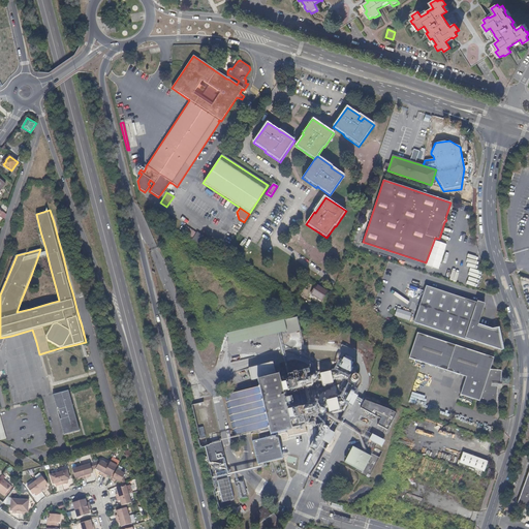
[(182,231),(203,245),(208,238),(197,231),(196,231),(186,224),(182,231)]
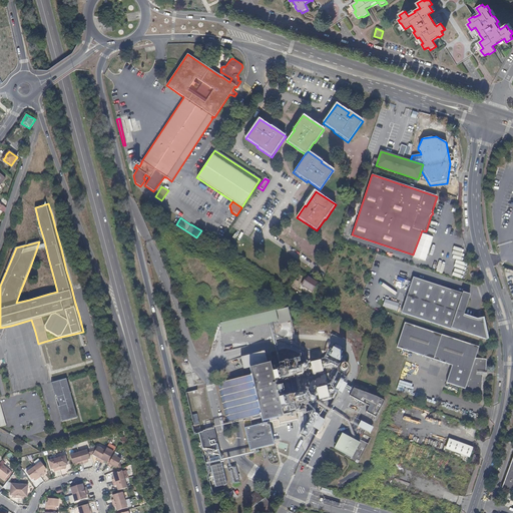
[(313,294),(319,284),(309,277),(302,287),(313,294)]
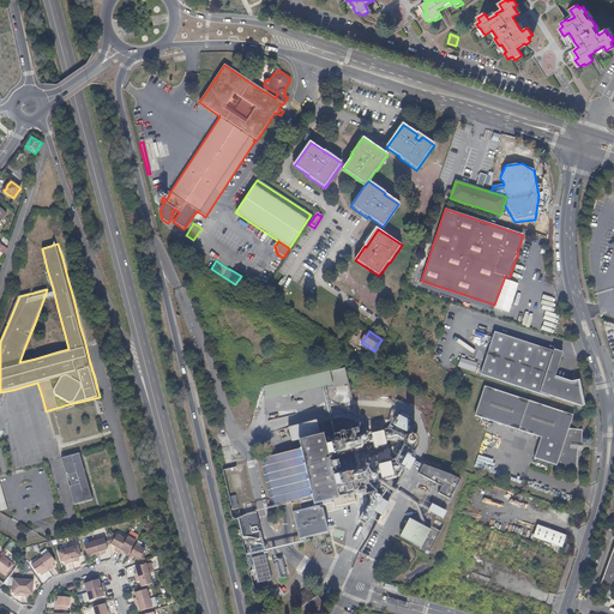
[(583,407),(578,383),(571,384),(554,378),(561,354),(495,331),(480,374),(548,397),(548,396),(583,407)]
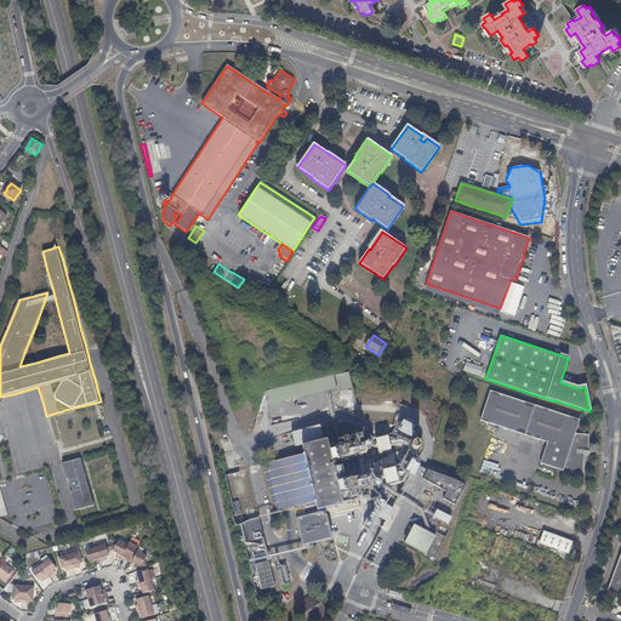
[(269,405),(336,392),(336,393),(352,389),(348,375),(266,391),(269,405)]
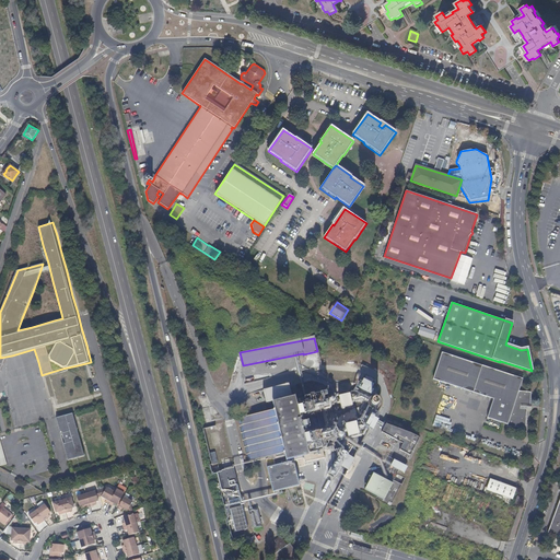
[(527,406),(531,406),(532,392),(520,392),(523,378),(442,352),(433,378),(493,399),(488,418),(508,424),(508,427),(526,428),(527,410),(527,406)]
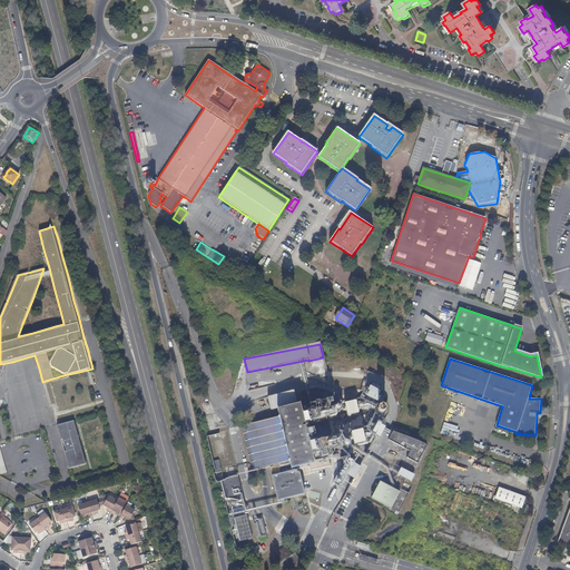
[(374,408),(383,387),(372,382),(363,402),(374,408)]
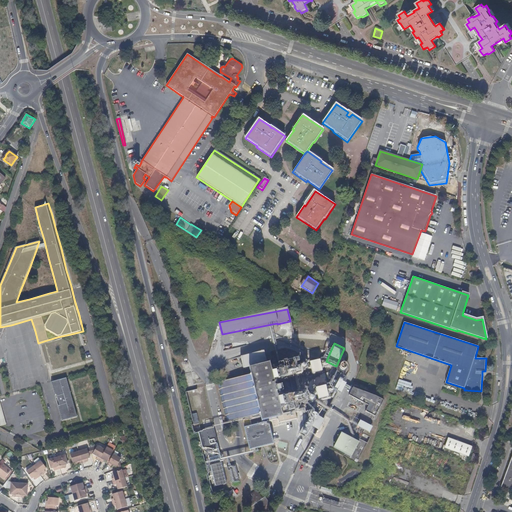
[(278,357),(277,352),(274,353),(269,354),(263,355),(264,360),(269,359),(278,357)]
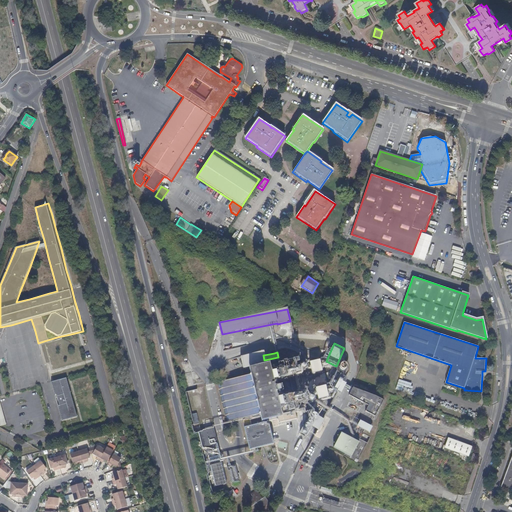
[(310,375),(321,374),(320,363),(309,364),(310,375)]
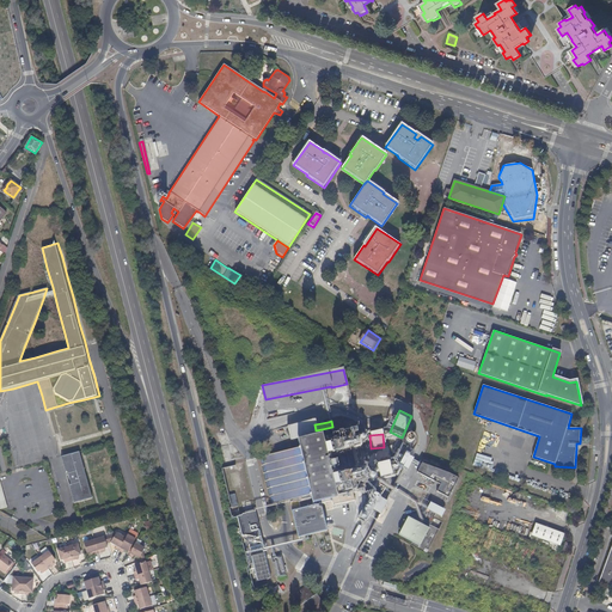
[(363,491),(361,479),(385,475),(383,464),(377,465),(375,460),(381,459),(379,448),(355,453),(354,451),(340,454),(329,458),(325,444),(325,441),(322,442),(320,436),(316,438),(317,444),(295,448),(280,452),(261,457),(264,471),(268,487),(271,505),(288,501),(292,515),(295,533),(297,539),(311,536),(326,532),(323,515),(320,505),(331,502),(332,507),(354,502),(352,495),(363,491)]
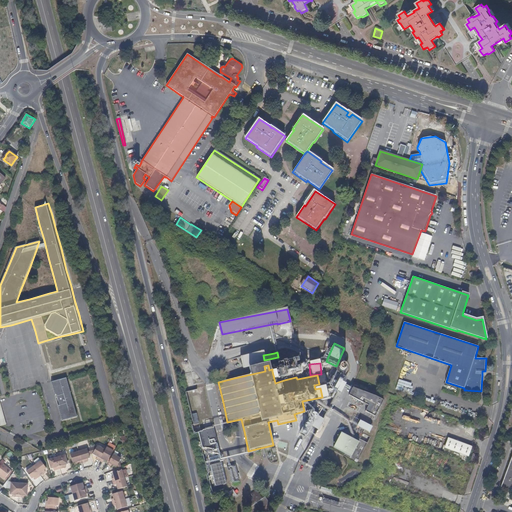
[(76,412),(73,400),(70,388),(67,377),(51,382),(53,390),(57,405),(61,420),(77,416),(76,412)]
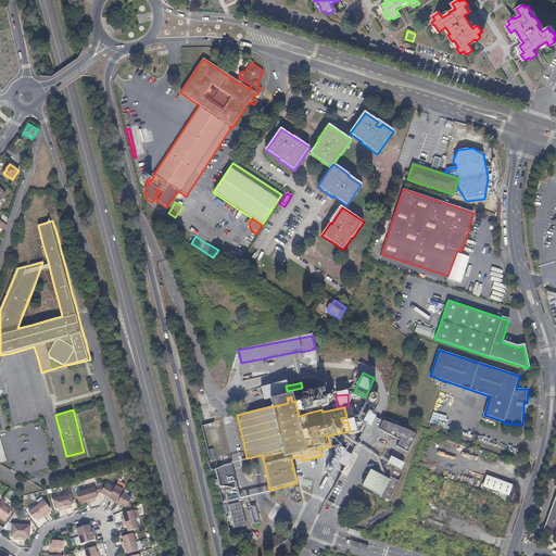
[(362,426),(370,430),(376,419),(367,416),(362,426)]
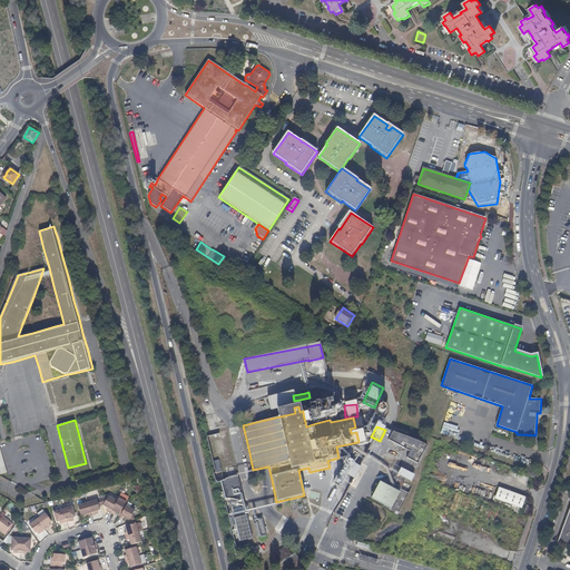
[(422,453),(425,446),(415,441),(412,440),(404,436),(396,434),(391,432),(386,440),(396,445),(409,452),(405,459),(415,464),(422,453)]
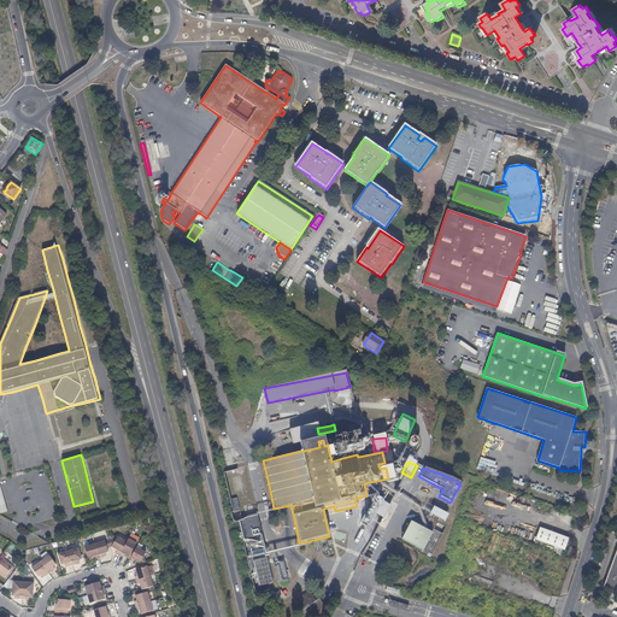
[(244,486),(239,469),(223,474),(229,494),(235,493),(234,488),(244,486)]
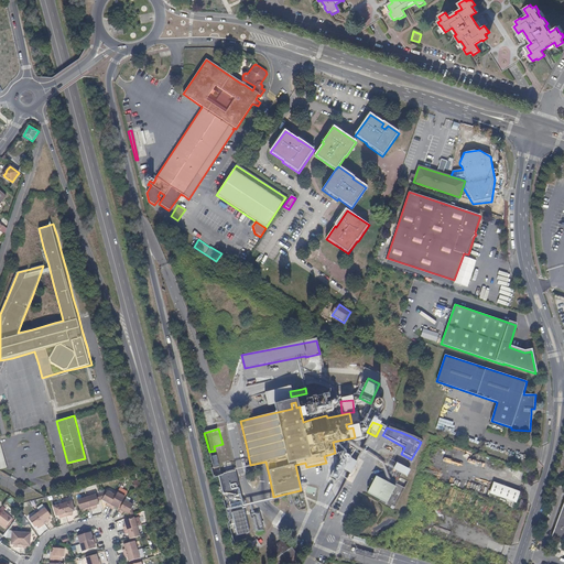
[(351,472),(359,454),(351,449),(351,448),(346,446),(332,478),(338,481),(345,468),(351,472)]
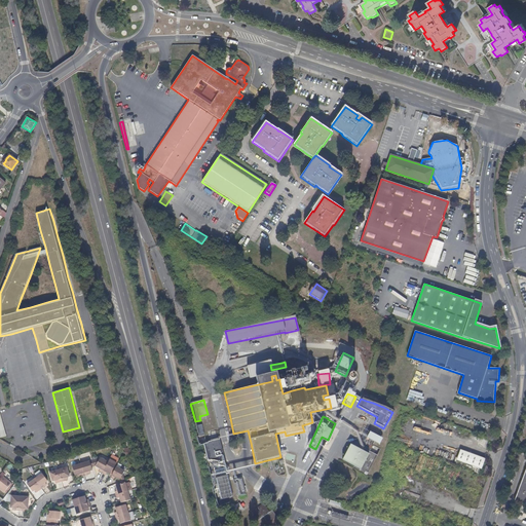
[(201,424),(195,425),(198,437),(204,435),(201,424)]
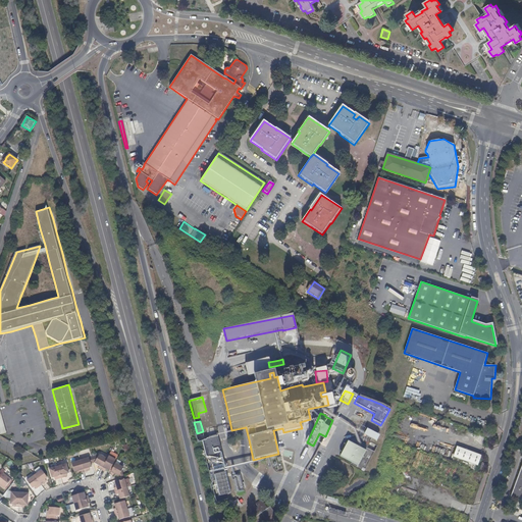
[(376,441),(378,435),(366,429),(363,435),(376,441)]
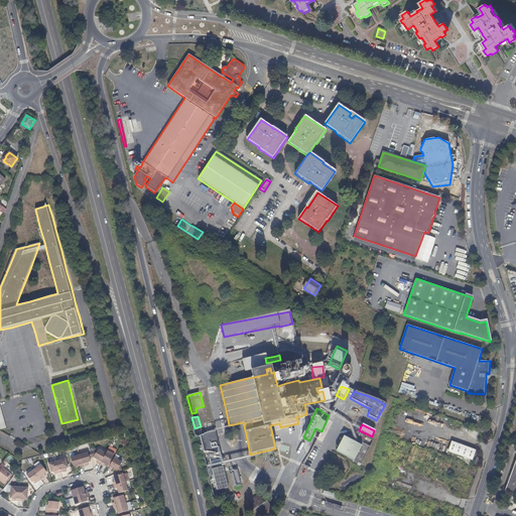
[(227,489),(216,432),(200,435),(212,497),(226,494),(225,489),(227,489)]
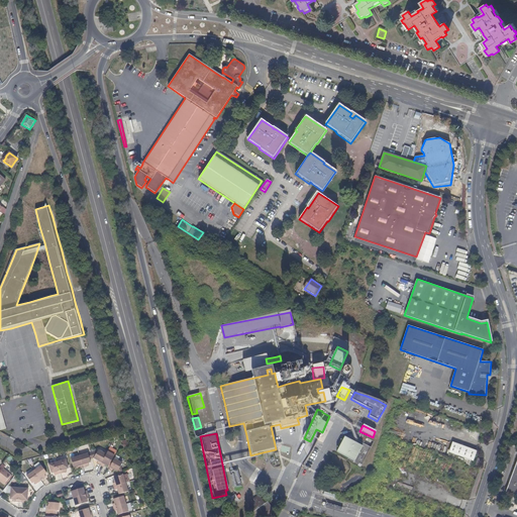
[(354,462),(363,446),(344,437),(336,452),(354,462)]
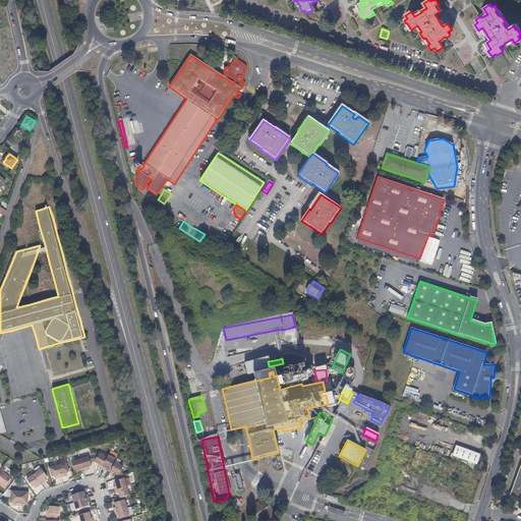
[(476,465),(480,455),(472,452),(461,448),(456,446),(453,456),(463,460),(476,465)]
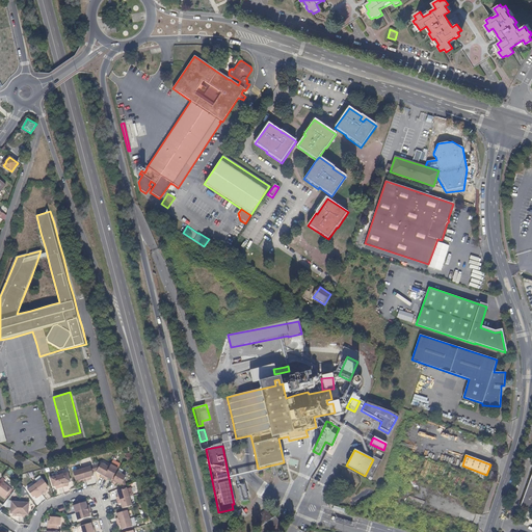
[(103,479),(109,468),(101,463),(97,473),(101,475),(100,477),(103,479)]
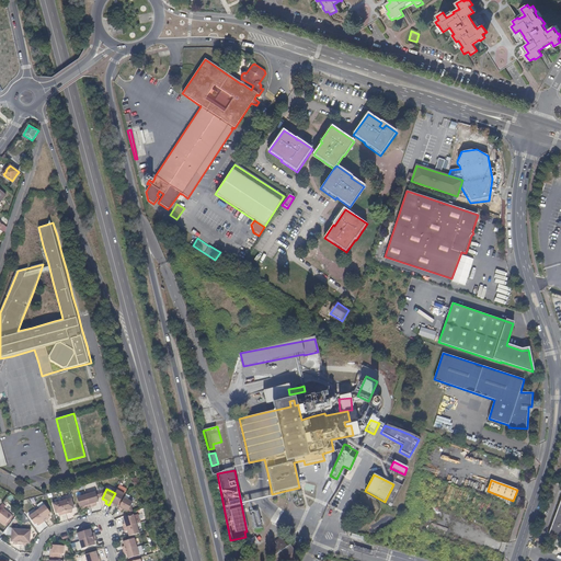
[(118,505),(122,500),(124,494),(123,494),(117,491),(115,493),(109,505),(113,507),(114,505),(117,507),(118,505)]
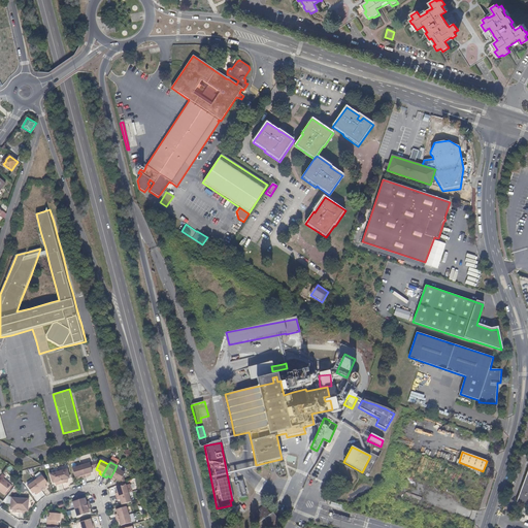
[(91,476),(90,473),(93,472),(92,470),(90,463),(80,466),(85,479),(91,476)]
